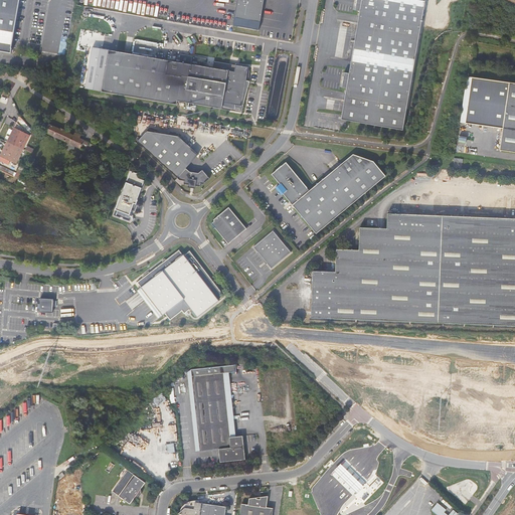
[(0,0),(0,50),(11,53),(19,0),(0,0)]
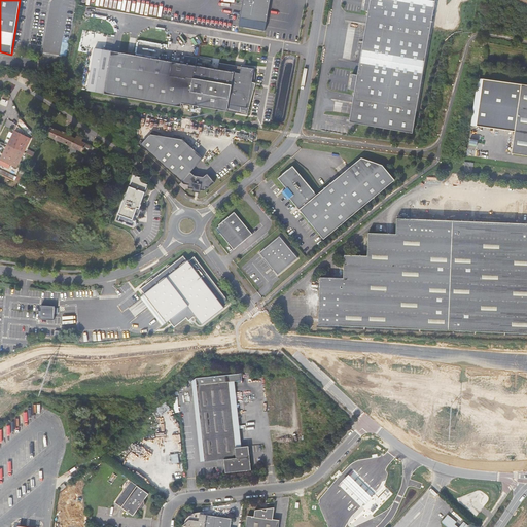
[(243,0),(239,27),(266,31),(270,0),(243,0)]
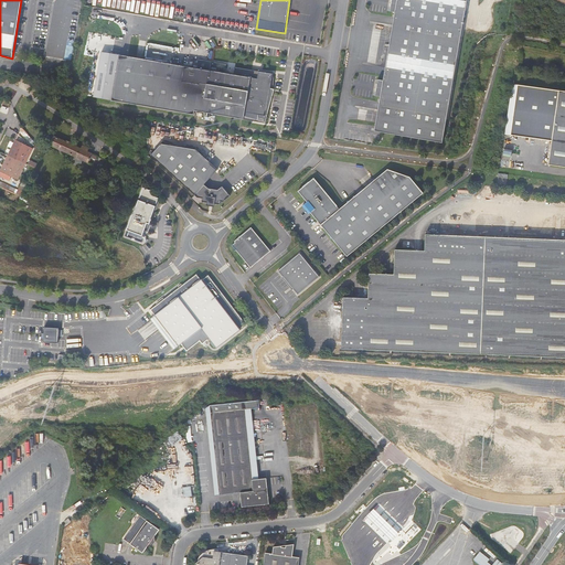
[(391,0),(390,12),(395,13),(383,82),(377,81),(374,97),(380,98),(374,132),(441,145),(467,3),(467,0),(391,0)]
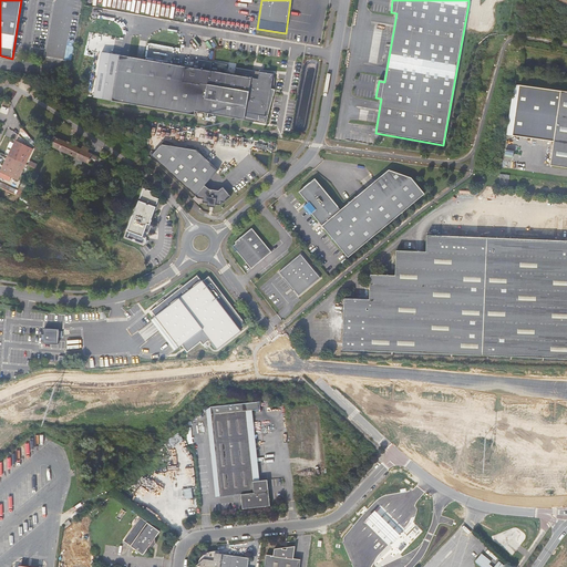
[(94,98),(112,101),(195,115),(195,111),(266,123),(275,74),(236,68),(235,75),(229,74),(229,72),(226,71),(227,65),(198,60),(197,69),(177,65),(173,64),(120,55),(101,52),(94,98)]
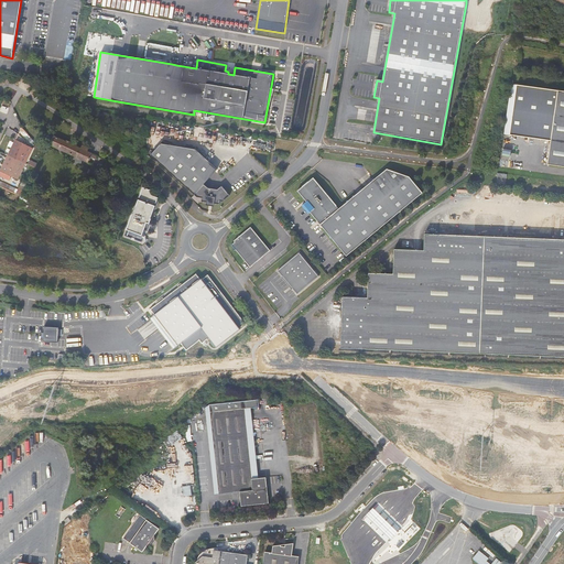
[(563,90),(517,85),(510,134),(551,141),(548,164),(563,166),(563,90)]
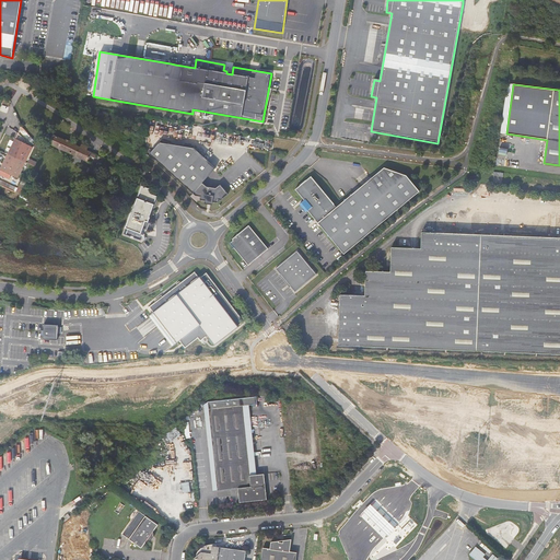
[(73,144),(70,142),(53,135),(49,143),(88,161),(91,155),(95,158),(97,154),(86,150),(80,147),(73,144)]
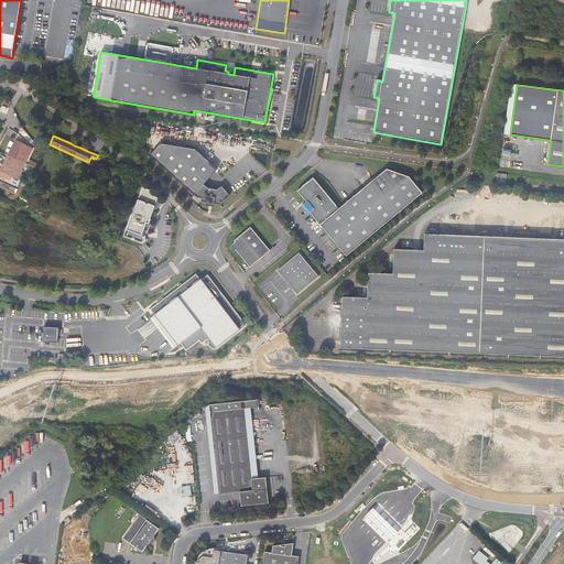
[(15,140),(8,156),(24,164),(32,149),(15,140)]
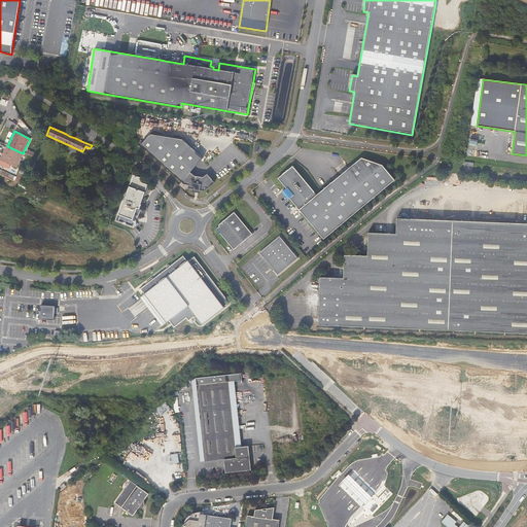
[(141,145),(156,160),(176,138),(150,134),(141,145)]
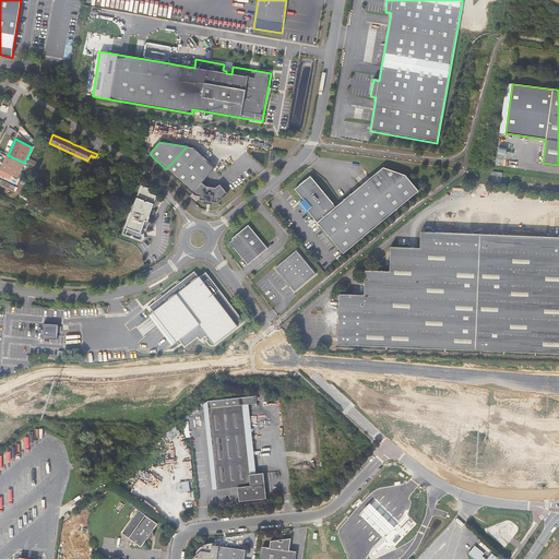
[(187,146),(166,169),(197,197),(200,195),(200,200),(204,200),(204,203),(212,204),(213,202),(217,202),(218,199),(221,200),(228,193),(219,185),(215,188),(206,186),(202,182),(215,167),(194,147),(187,146)]
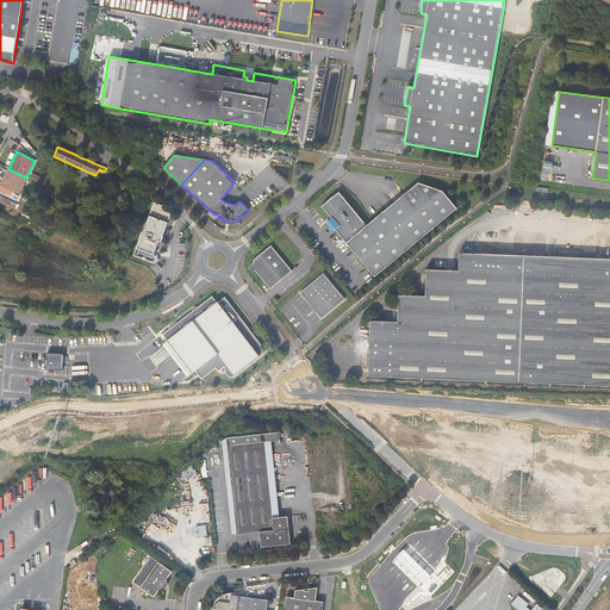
[(582,175),(590,176),(592,162),(584,161),(582,175)]
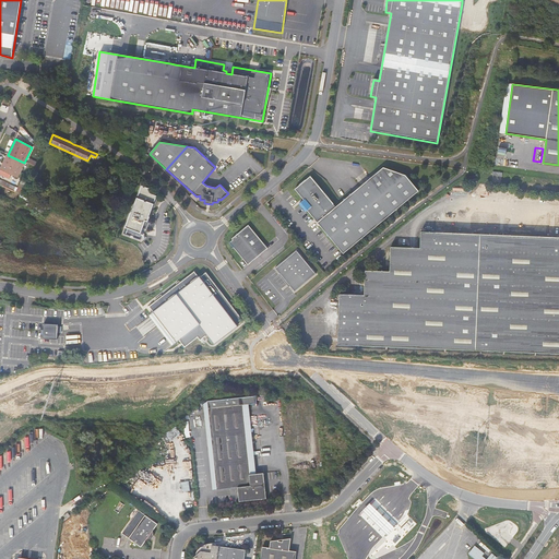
[(24,163),(8,155),(0,168),(18,177),(24,163)]
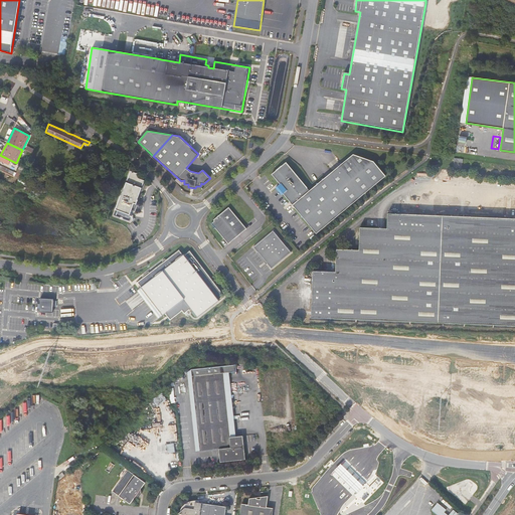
[(310,190),(287,162),(272,174),(280,184),(276,187),(282,194),(283,194),(316,233),(386,176),(373,161),(354,154),(310,190)]
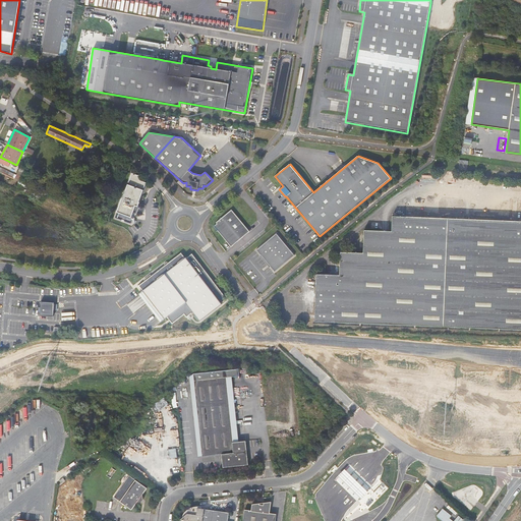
[(0,167),(0,172),(19,181),(25,170),(20,168),(16,175),(0,167)]
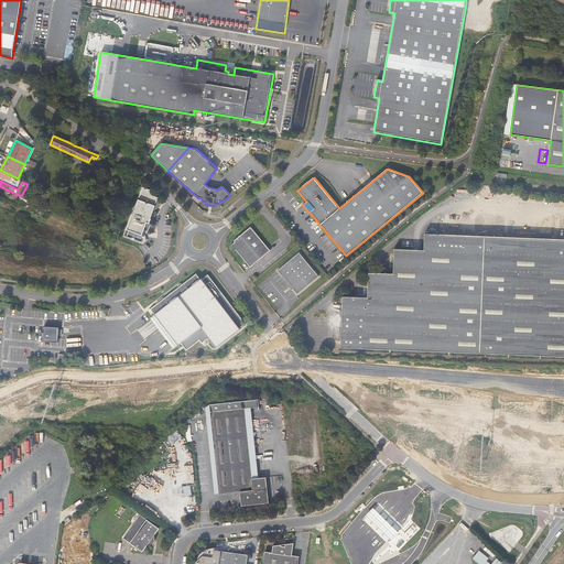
[(150,190),(143,187),(134,210),(133,210),(127,229),(125,235),(141,241),(145,230),(144,229),(147,223),(149,224),(151,219),(150,219),(158,198),(151,195),(152,193),(152,192),(150,192),(150,190)]
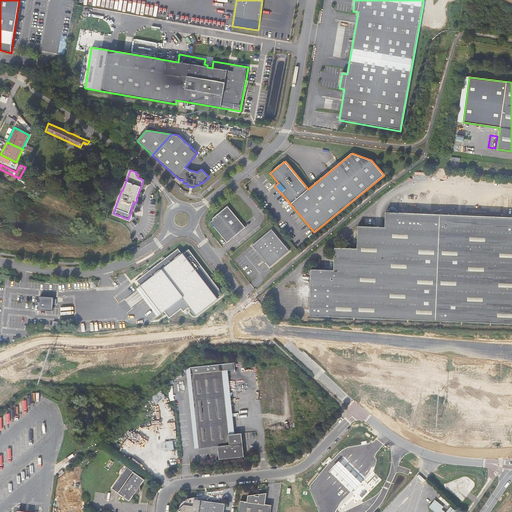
[(245,228),(228,206),(212,219),(213,220),(210,222),(227,243),(245,228)]
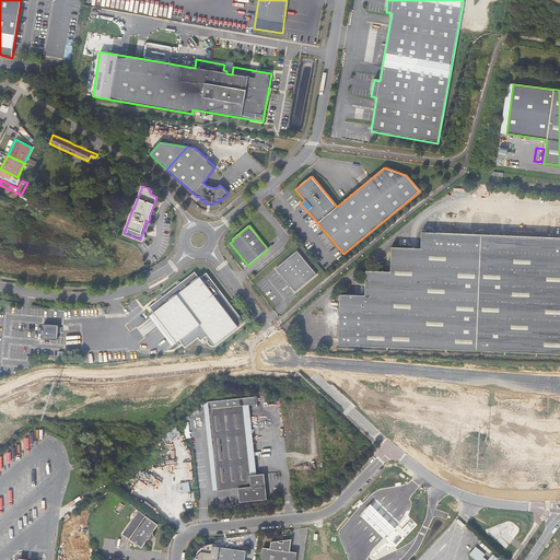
[(559,351),(559,236),(417,233),(417,249),(387,248),(387,272),(362,272),(362,295),(337,295),(336,347),(559,351)]
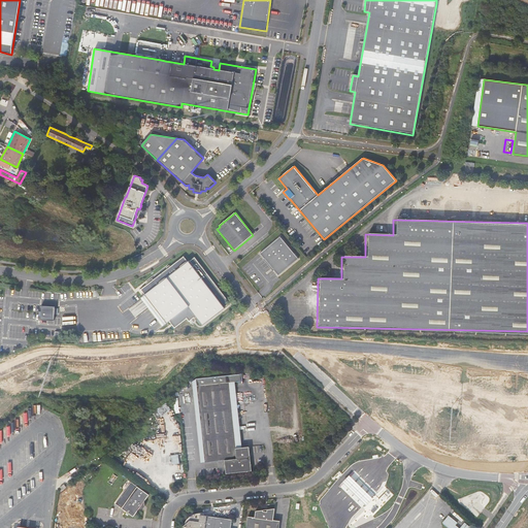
[(279,236),(260,253),(264,259),(265,258),(266,259),(265,260),(271,267),(272,267),(275,269),(274,270),(278,275),(298,259),(294,254),(293,255),(292,254),(293,253),(286,242),(285,243),(284,242),(285,241),(279,236)]
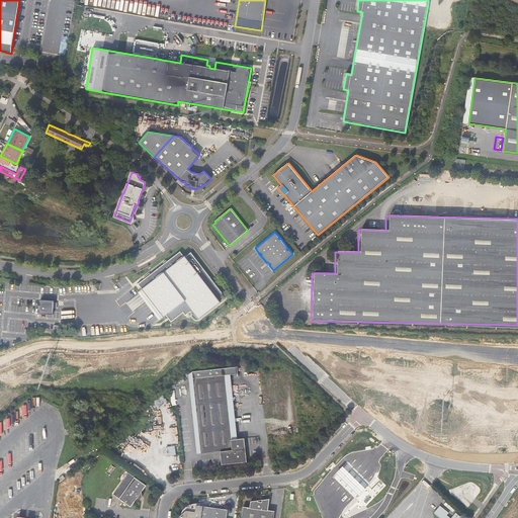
[(147,277),(138,284),(142,289),(163,318),(166,316),(171,322),(183,313),(185,316),(191,311),(198,320),(221,303),(220,301),(226,297),(191,252),(185,257),(184,256),(180,251),(147,277)]
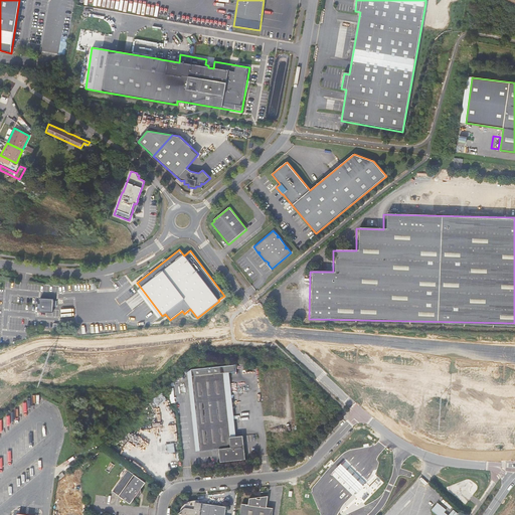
[(141,288),(137,291),(159,319),(162,316),(141,288)]
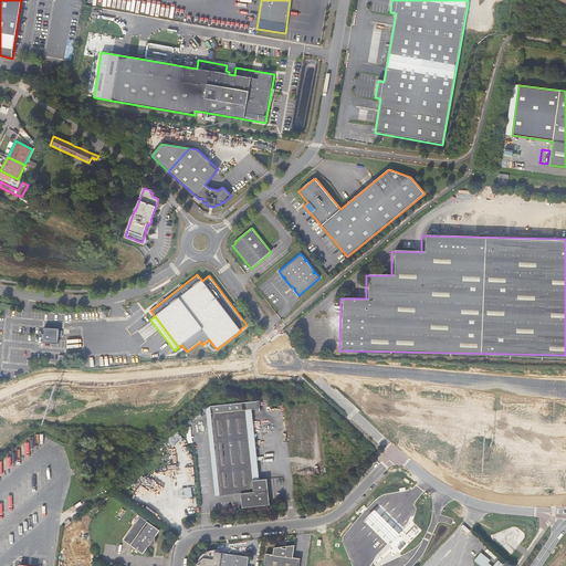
[(44,327),(43,343),(58,344),(59,337),(59,331),(59,328),(44,327)]
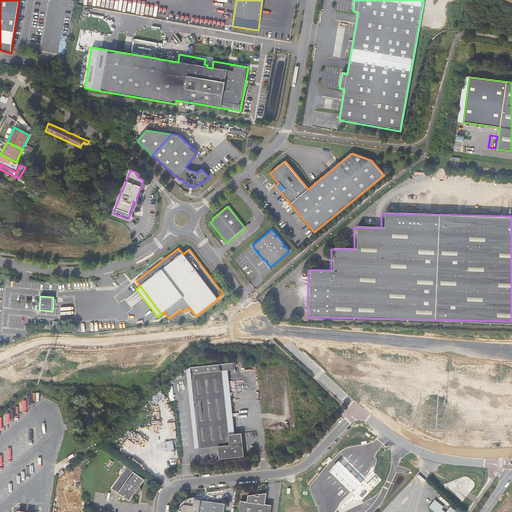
[(234,363),(191,367),(199,449),(218,447),(219,460),(243,457),(241,434),(234,434),(229,435),(222,371),(228,370),(235,370),(234,363)]
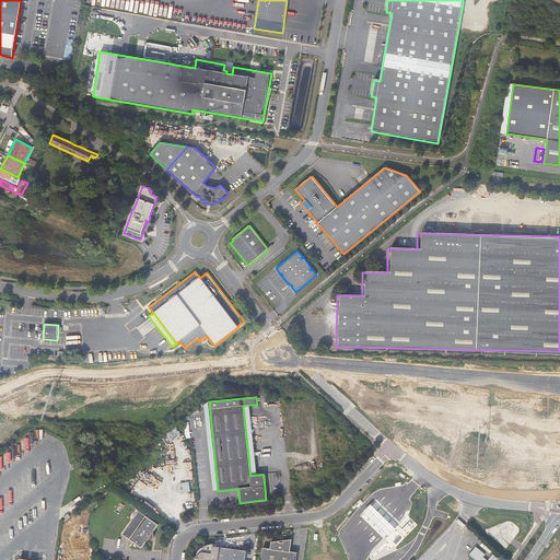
[(218,491),(209,401),(203,405),(212,491),(218,491)]
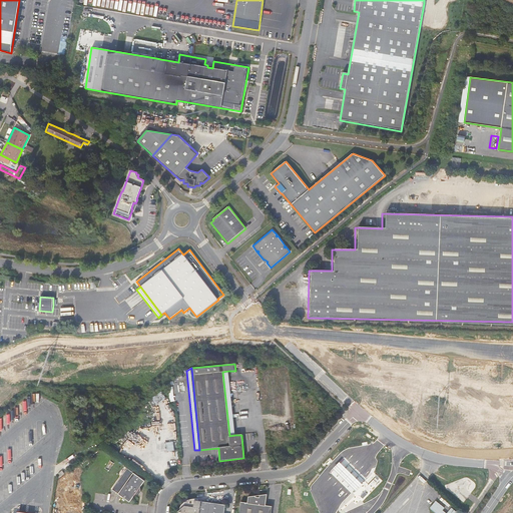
[(234,435),(228,371),(222,372),(229,436),(234,435)]
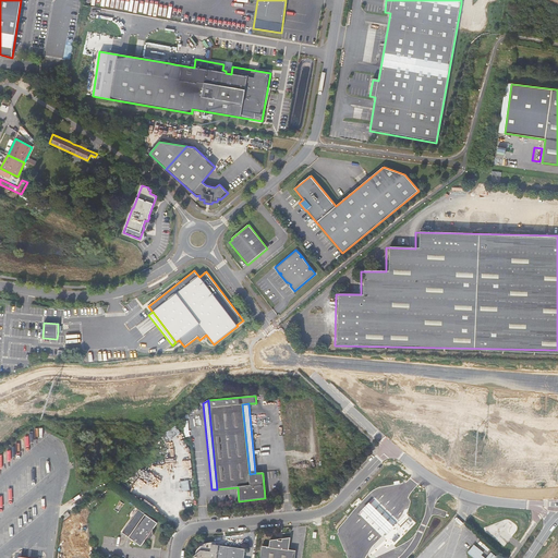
[(165,433),(169,439),(180,433),(176,426),(165,433)]
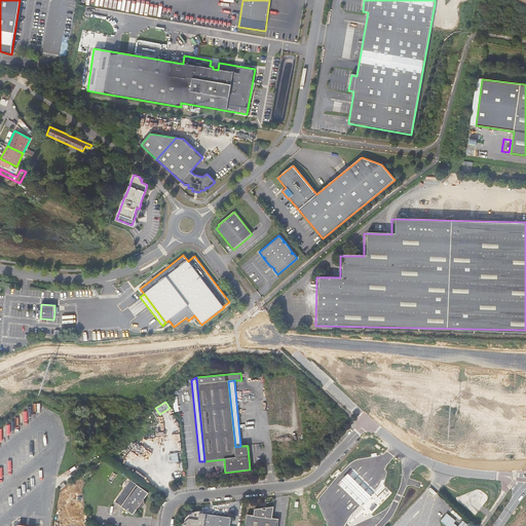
[(147,493),(128,480),(113,502),(132,515),(136,510),(141,509),(144,504),(144,498),(147,493)]
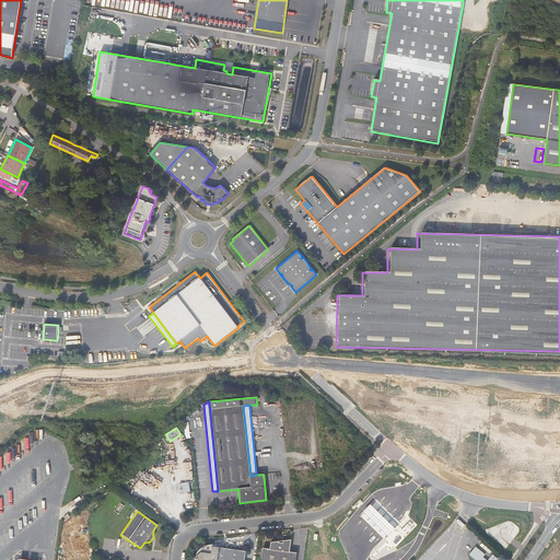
[(270,550),(264,548),(261,559),(295,559),(298,553),(291,552),(292,540),(271,543),(270,550)]
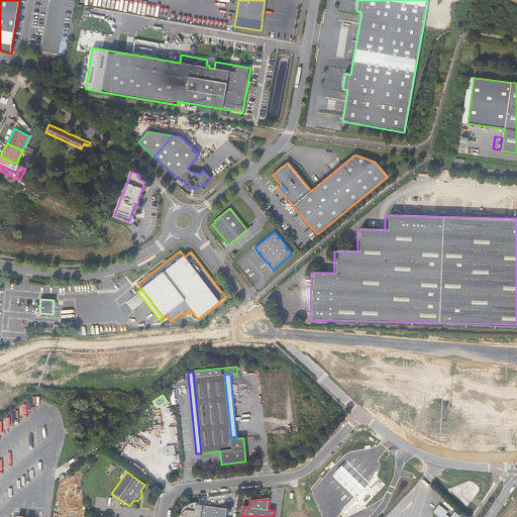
[(226,516),(227,509),(202,505),(203,503),(199,503),(195,504),(191,507),(189,510),(187,513),(184,515),(192,516),(226,516)]
